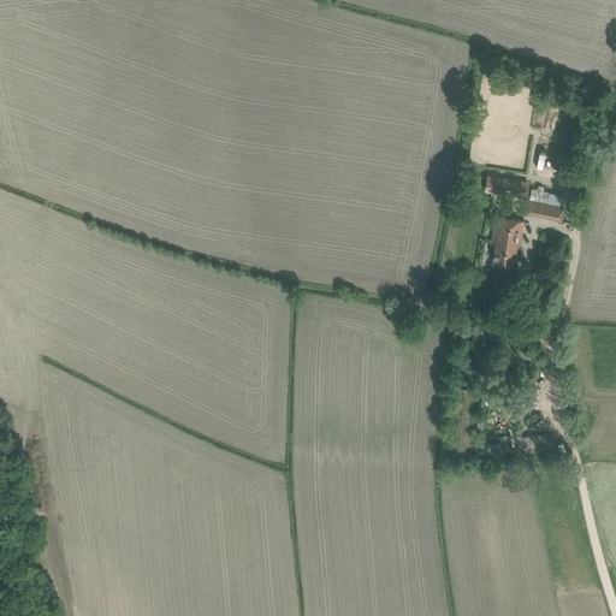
[(544,134),(538,161),(554,166),(560,137),(544,134)]
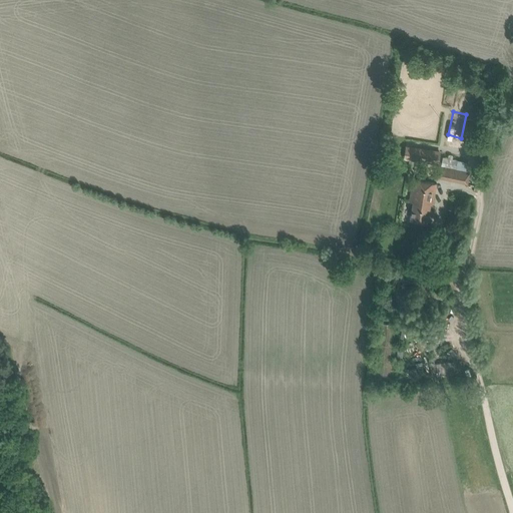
[(405,147),(403,158),(438,164),(440,153),(405,147)]
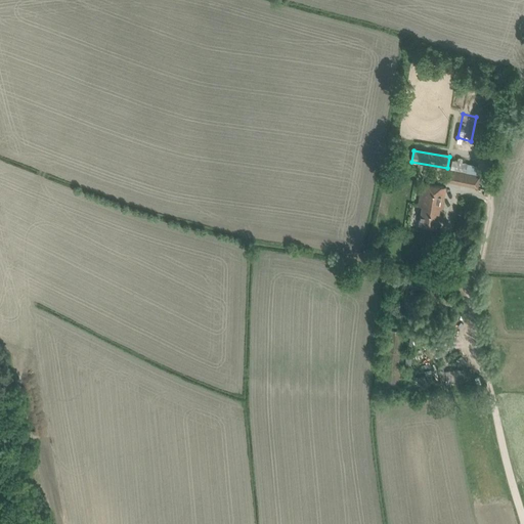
[(452,160),(467,164),(469,155),(454,151),(452,160)]
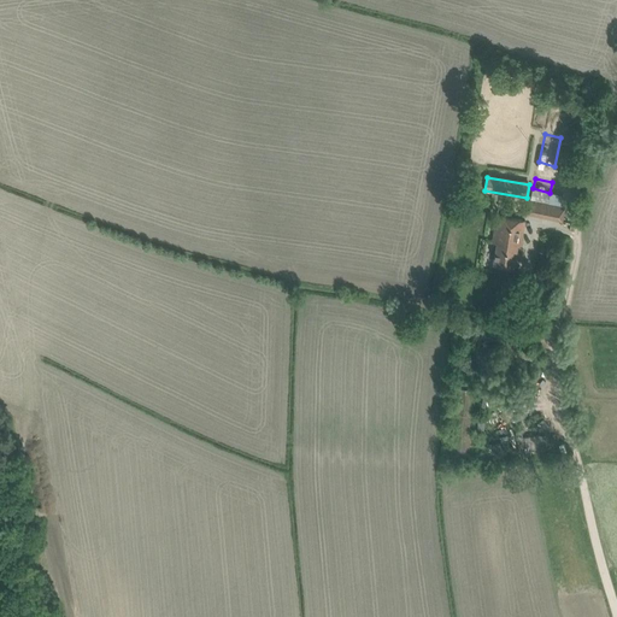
[(565,207),(528,199),(524,213),(563,221),(565,207)]
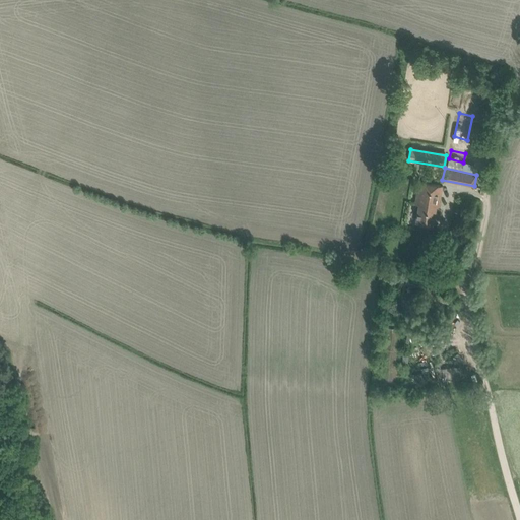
[(443,185),(416,181),(413,204),(417,205),(415,222),(433,224),(437,206),(439,206),(443,185)]
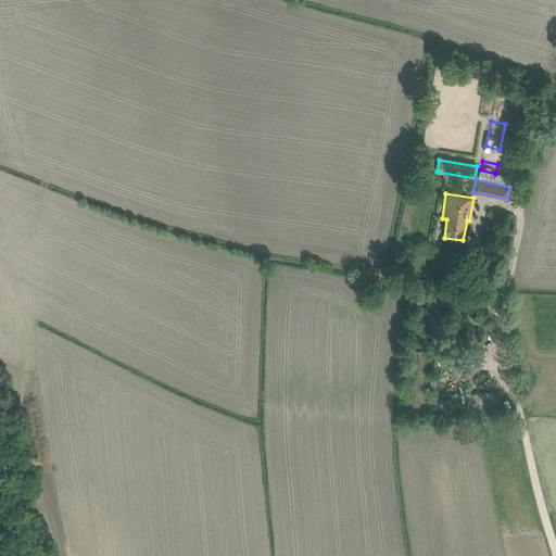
[(470,336),(457,331),(454,340),(467,345),(470,336)]
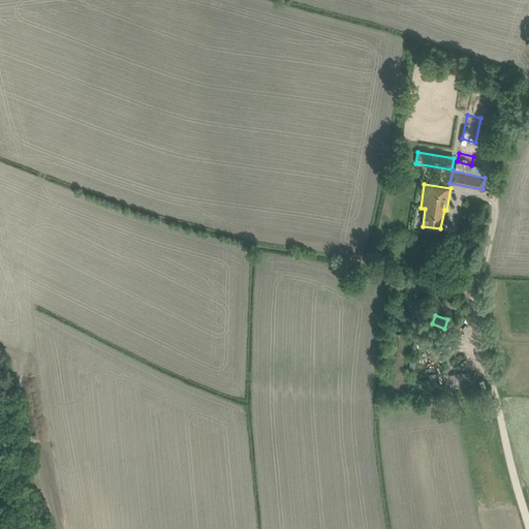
[(437,360),(441,367),(446,364),(443,356),(437,360)]
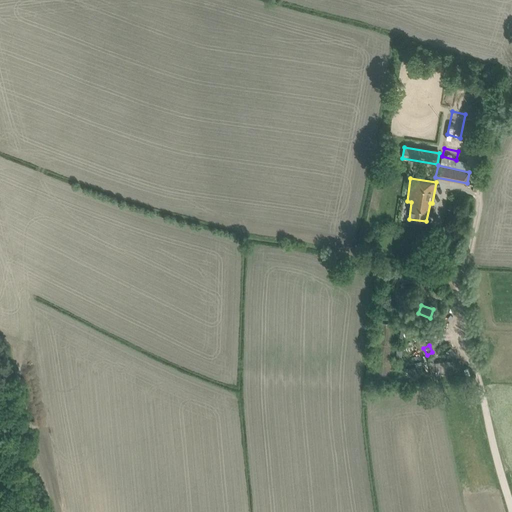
[(452,359),(430,362),(432,381),(455,378),(452,359)]
